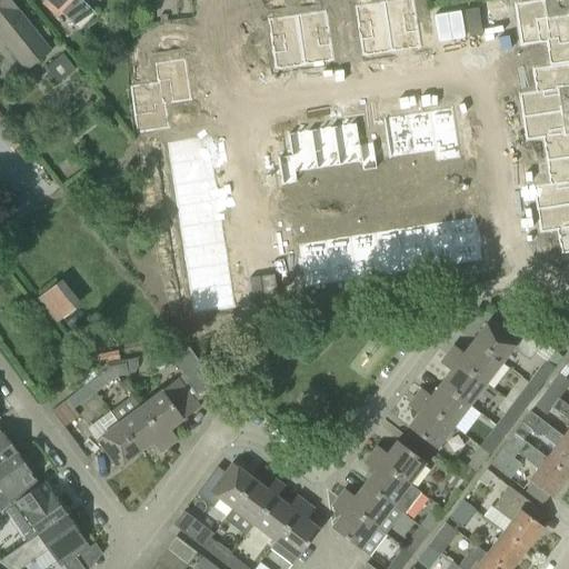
[(0,0),(0,41),(25,72),(51,51),(9,0),(0,0)]
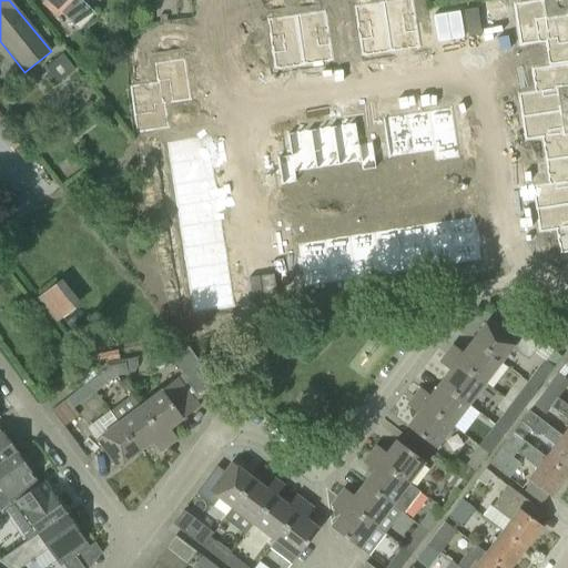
[(43,0),(39,4),(43,10),(41,13),(50,22),(51,23),(61,12),(80,29),(95,12),(82,0),(43,0)]
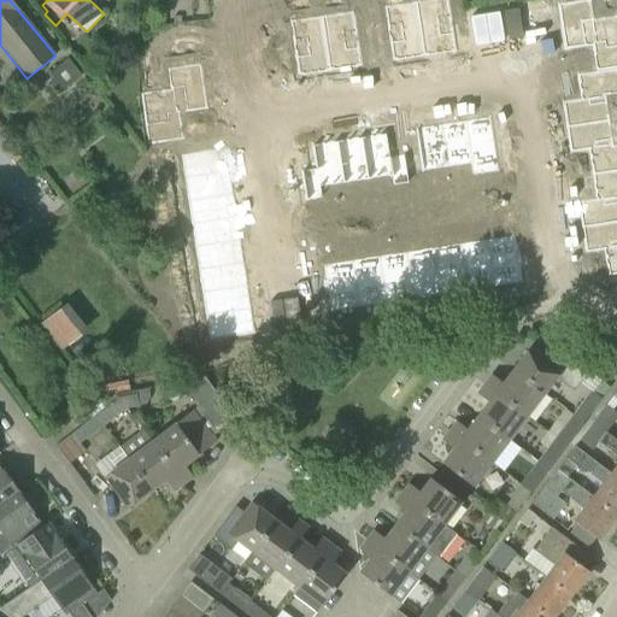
[(446,0),(413,5),(422,59),(453,54),(446,0)]
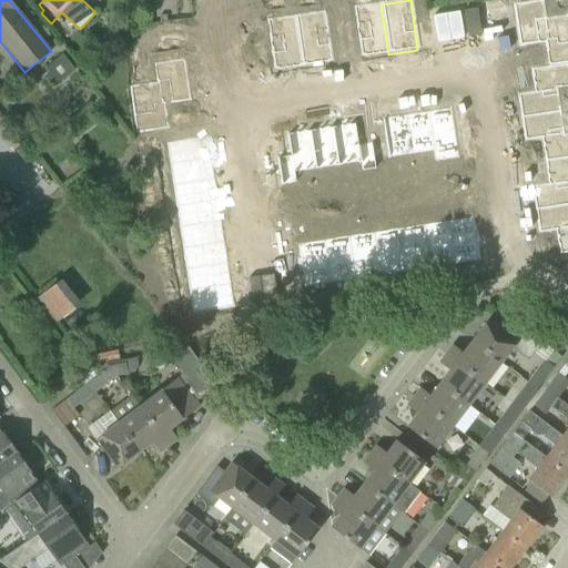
[(543,0),(511,4),(518,47),(546,42),(547,51),(548,51),(551,67),(567,63),(567,14),(545,19),(543,0)]
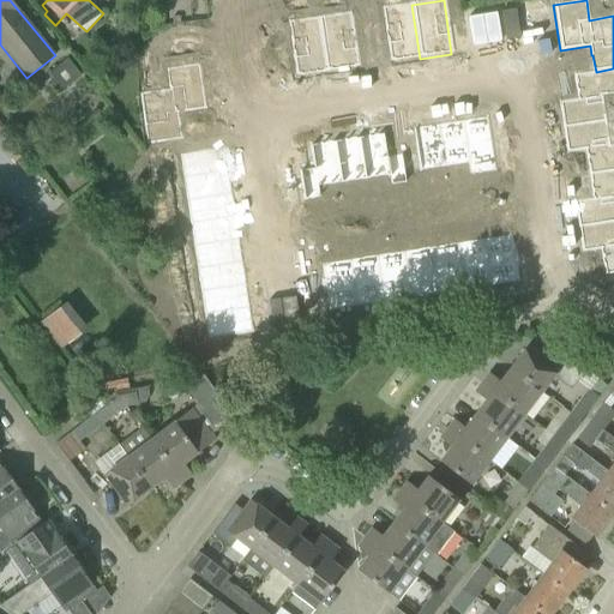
[(411,5),(380,10),(389,64),(420,59),(411,5)]
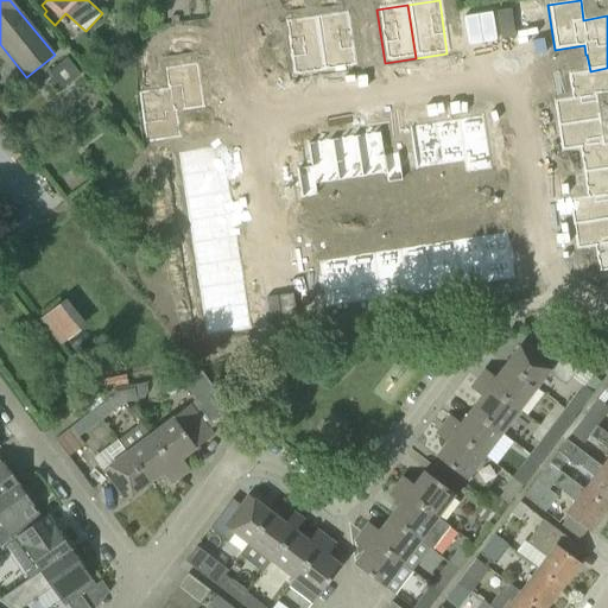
[(280,8),(266,11),(267,20),(282,18),(280,8)]
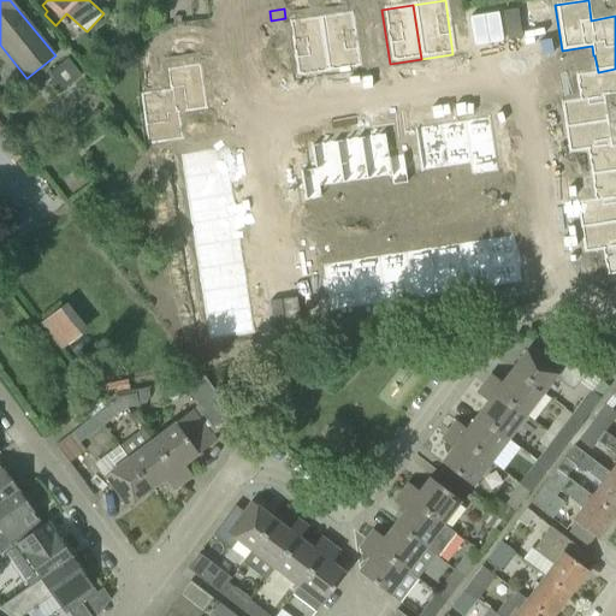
[(350,15),(319,19),(327,73),(359,69),(350,15)]
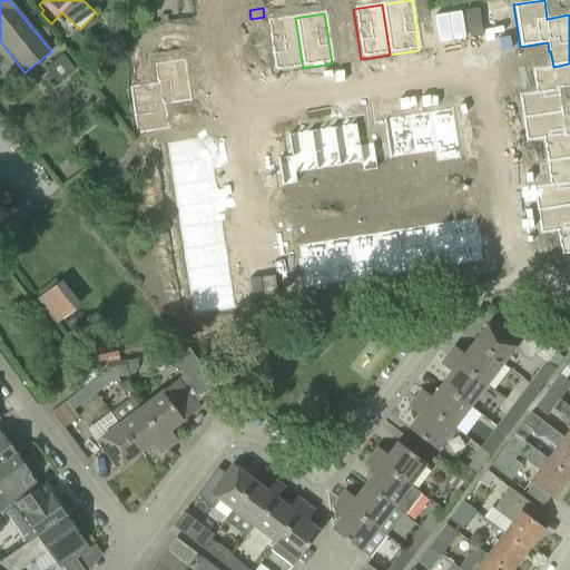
[(295,18),(266,22),(274,72),(303,68),(295,18)]
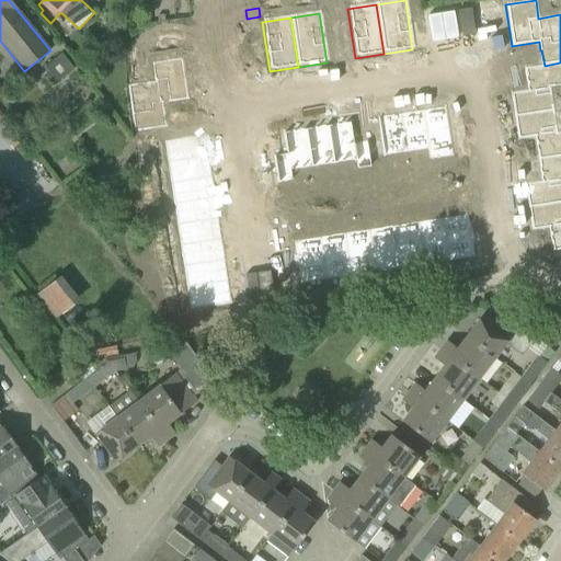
[(152,59),(124,64),(130,110),(162,105),(160,90),(161,90),(160,81),(185,78),(179,36),(149,41),(152,59)]
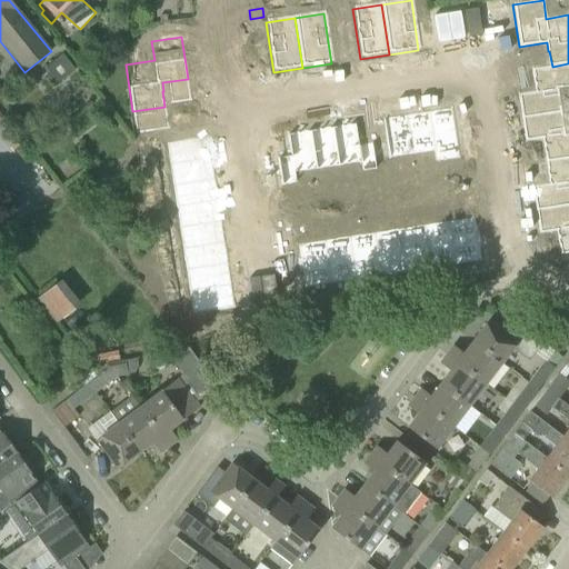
[(536,92),(519,95),(522,118),(562,112),(559,89),(568,87),(568,63),(552,67),(532,69),(536,92)]
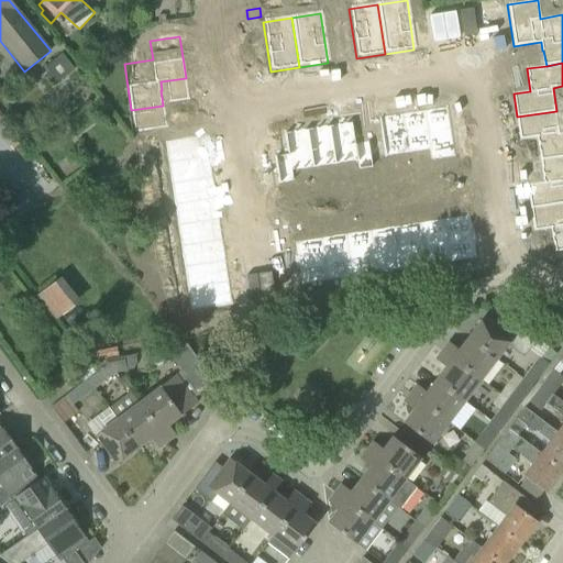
[(448,109),(424,112),(430,152),(454,148),(448,109)]
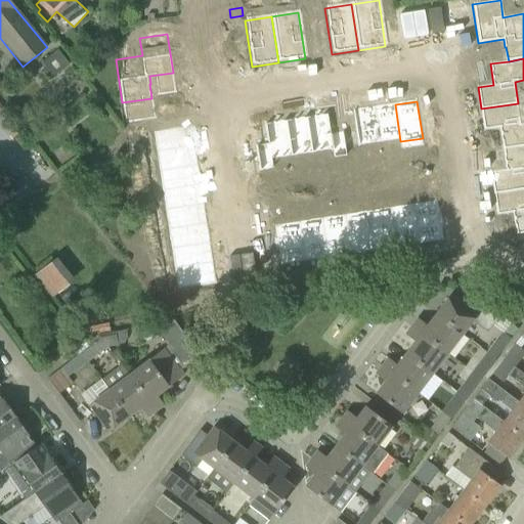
[(518,103),(481,108),(485,130),(500,128),(504,148),(523,145),(523,124),(521,125),(518,103)]
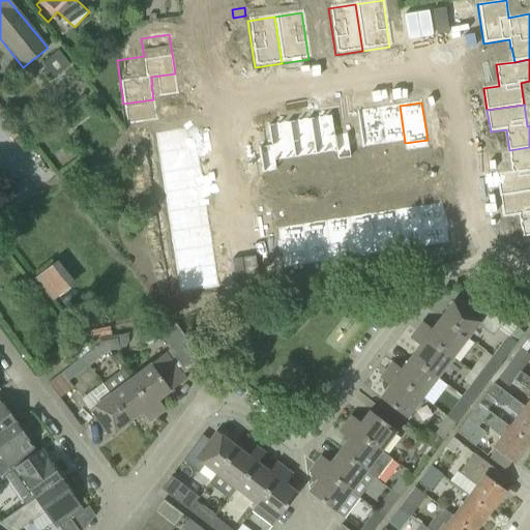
[(400,106),(379,109),(384,146),(405,143),(400,106)]
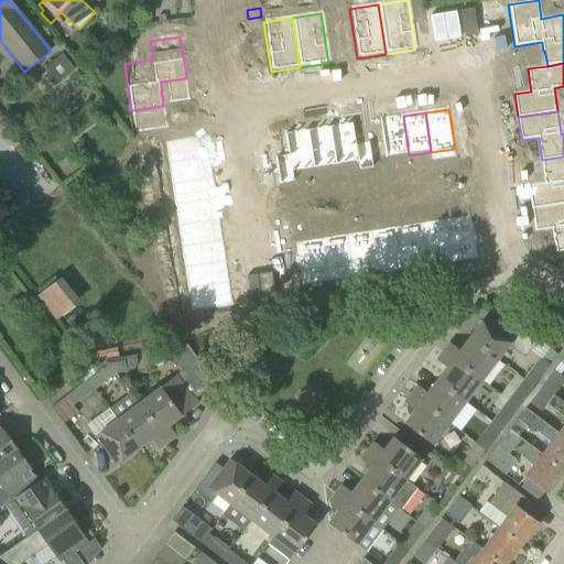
[(403,116),(380,120),(386,159),(409,155),(403,116)]
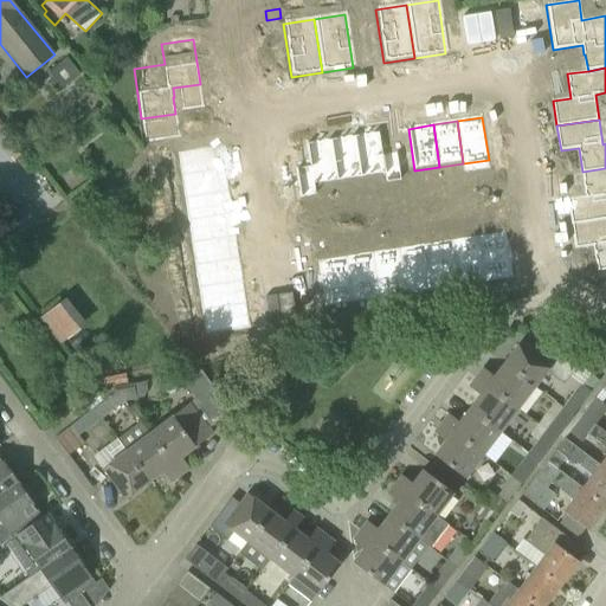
[(380,133),(355,137),(361,179),(386,175),(380,133)]
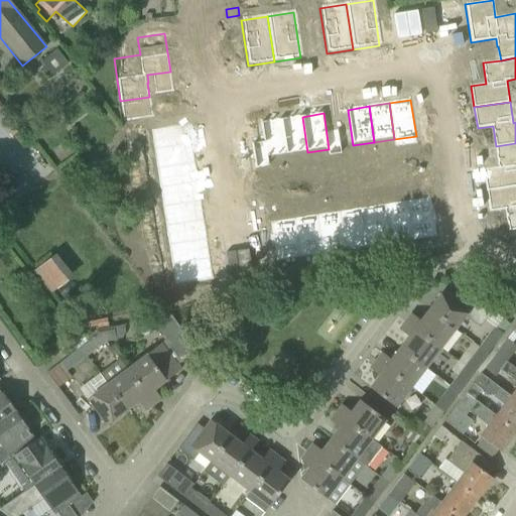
[(302,117),(282,120),(287,155),(307,152),(302,117)]
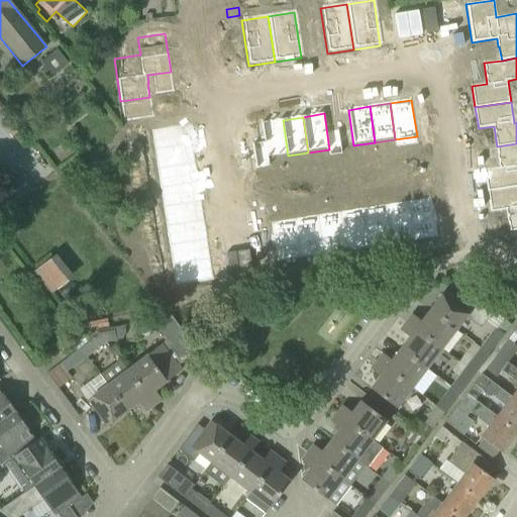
[(132,120),(124,121),(125,133),(133,132),(132,120)]
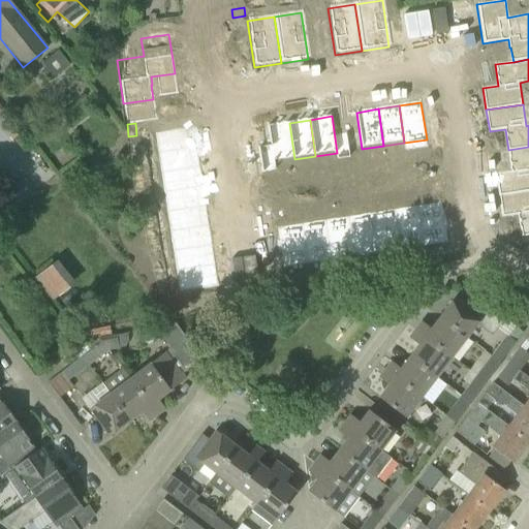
[(289,123),(268,126),(273,163),(294,159),(289,123)]
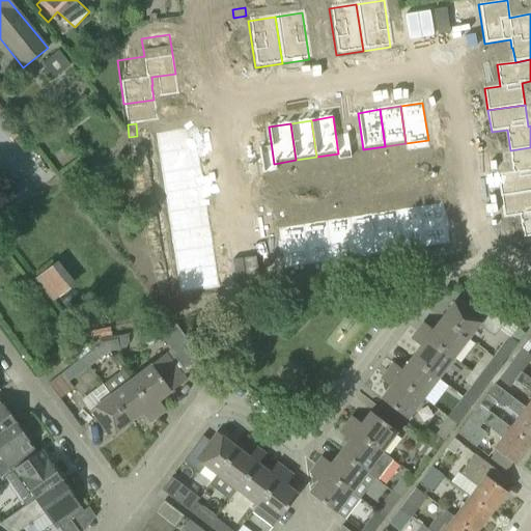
[(195,128),(156,133),(159,154),(198,148),(195,128)]
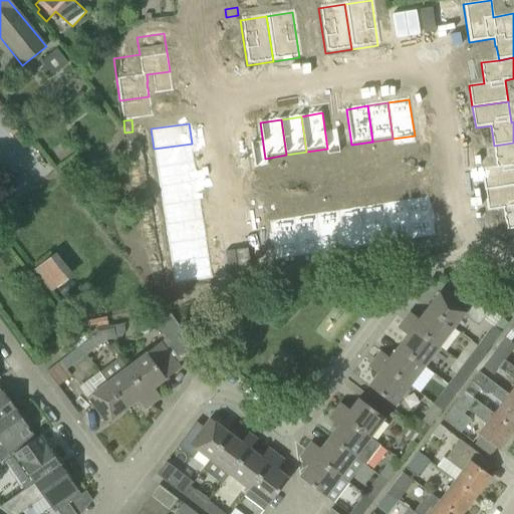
[(497,167),(482,169),(485,190),(513,185),(513,143),(494,146),(497,167)]
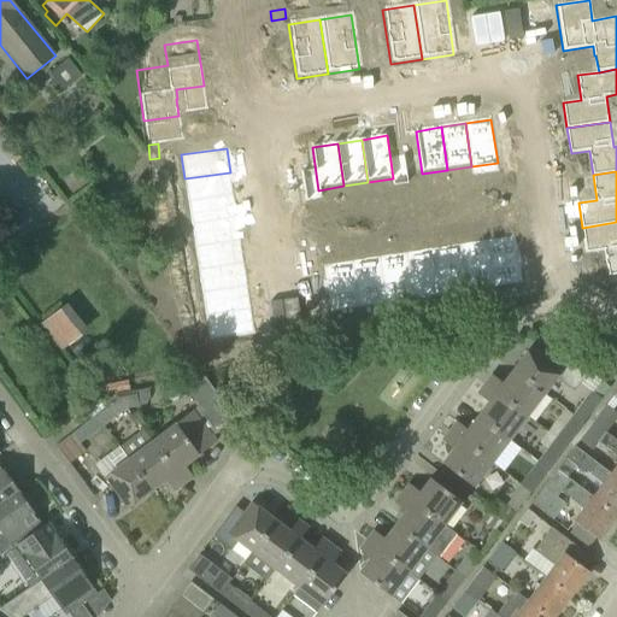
[(230,172),(184,178),(188,201),(233,195),(230,172)]
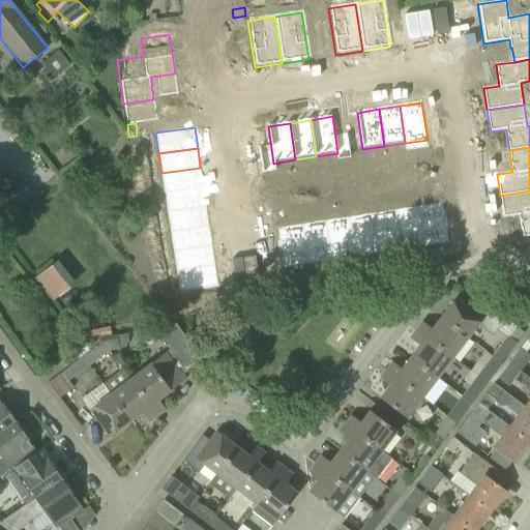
[(140,156),(131,157),(134,170),(142,169),(140,156)]
